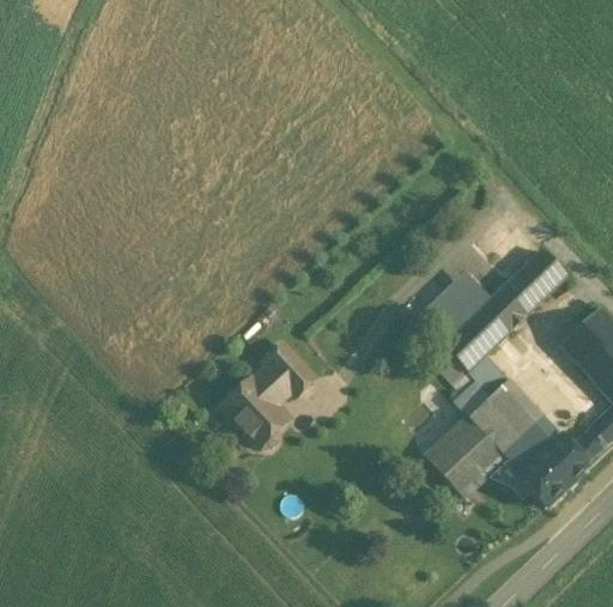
[(475,313),(443,344),(465,365),(468,370),(568,273),(542,247),(475,313)]
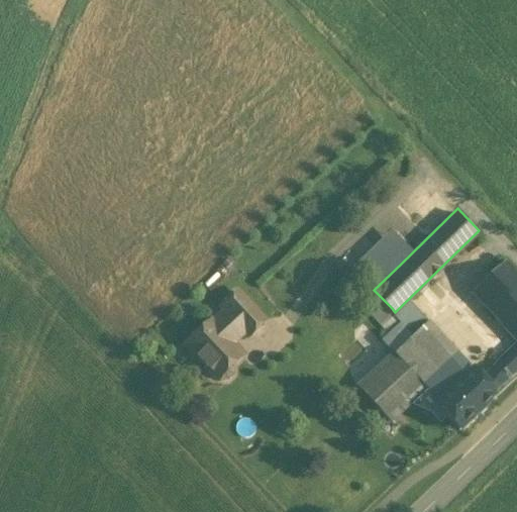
[(380,241),(352,268),(374,290),(401,264),(380,241)]
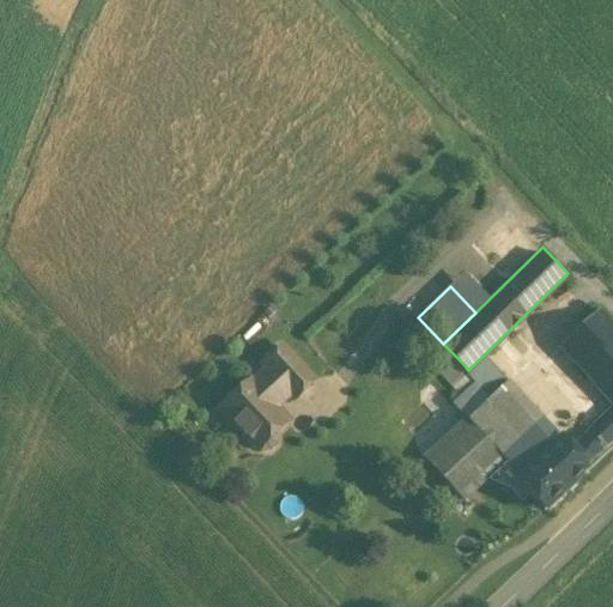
[(612,319),(600,305),(560,343),(612,399),(612,319)]
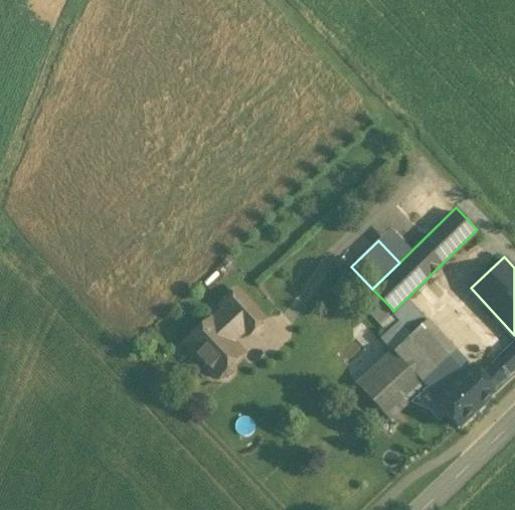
[(372,289),(360,300),(378,319),(390,307),(372,289)]
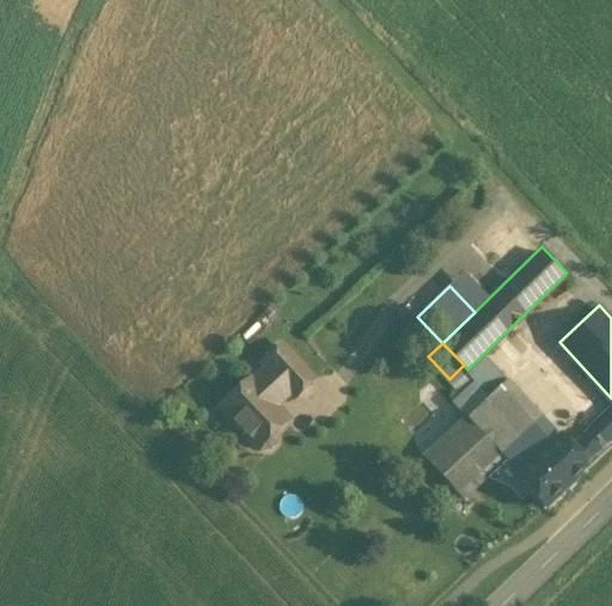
[(312,378),(280,344),(264,359),(291,387),(297,393),(312,378)]
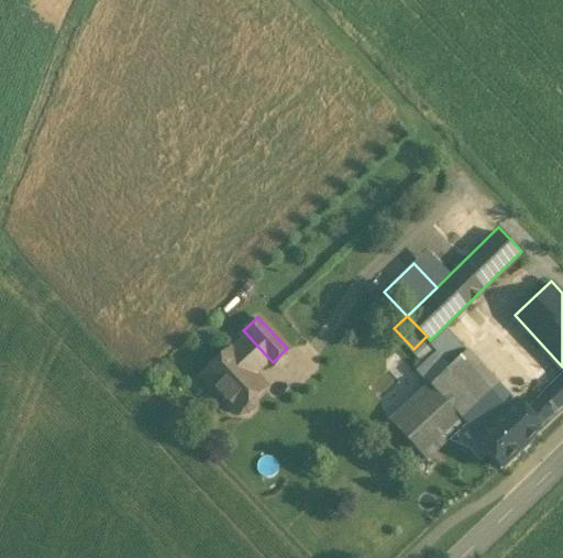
[(247,336),(231,351),(229,348),(199,375),(209,386),(216,386),(238,409),(239,408),(241,411),(247,411),(253,405),(254,398),(252,396),(264,385),(251,371),(267,357),(247,336)]
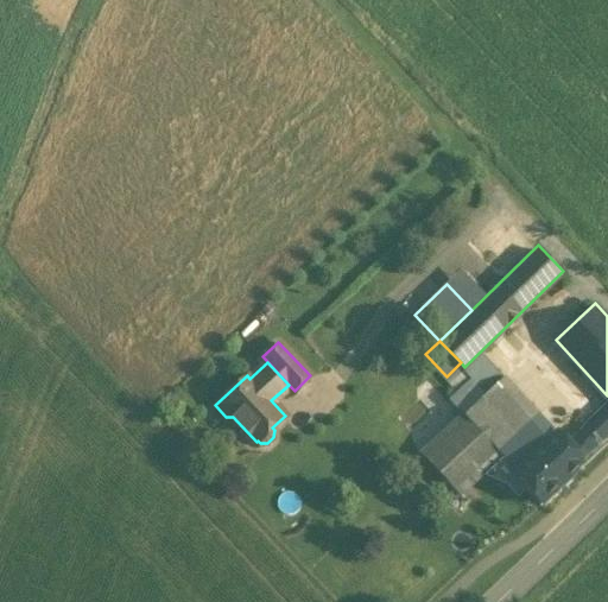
[(487,391),(472,374),(449,395),(464,412),(487,391)]
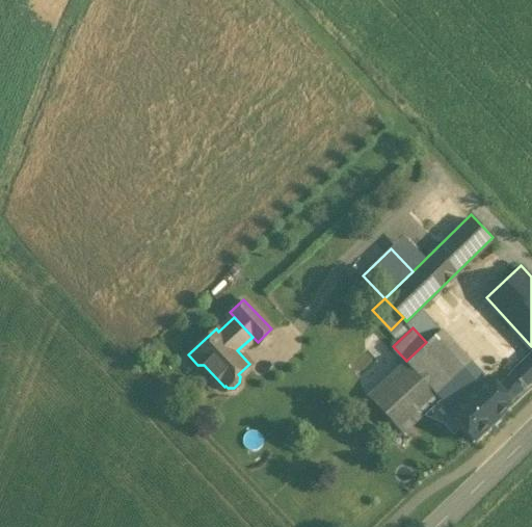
[(473,363),(441,328),(426,342),(406,361),(439,395),(473,363)]
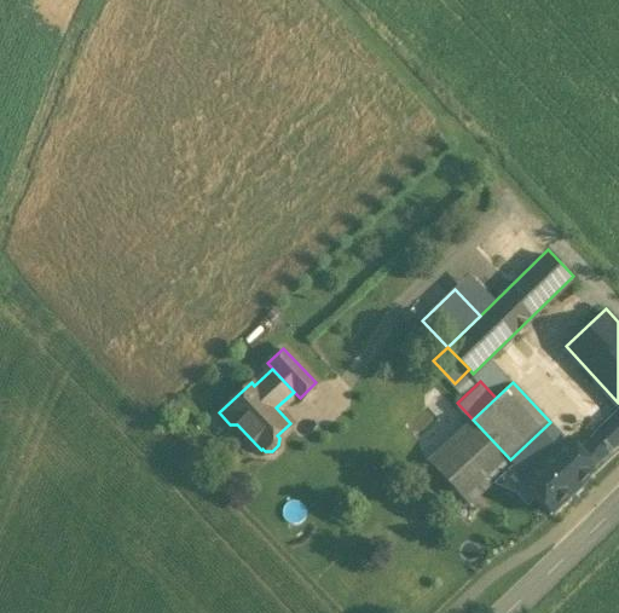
[(618,412),(578,451),(594,469),(618,446),(618,412)]
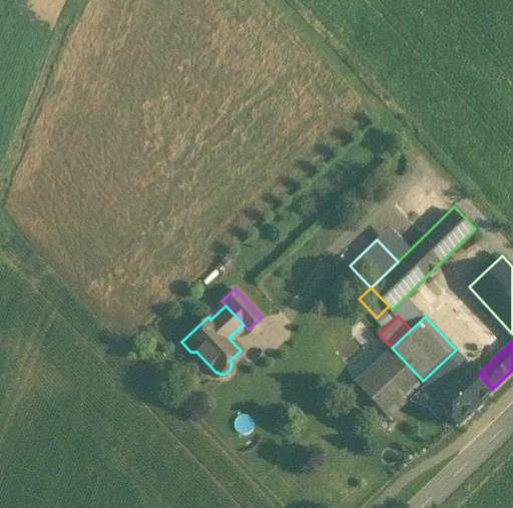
[(392,348),(356,381),(387,414),(423,381),(392,348)]
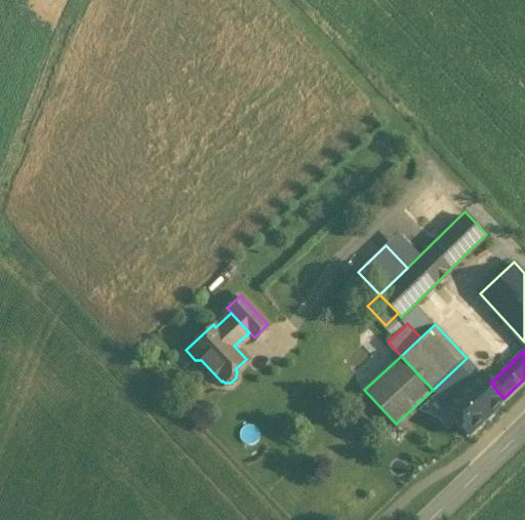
[(467,358),(433,390),(447,405),(481,373),(467,358)]
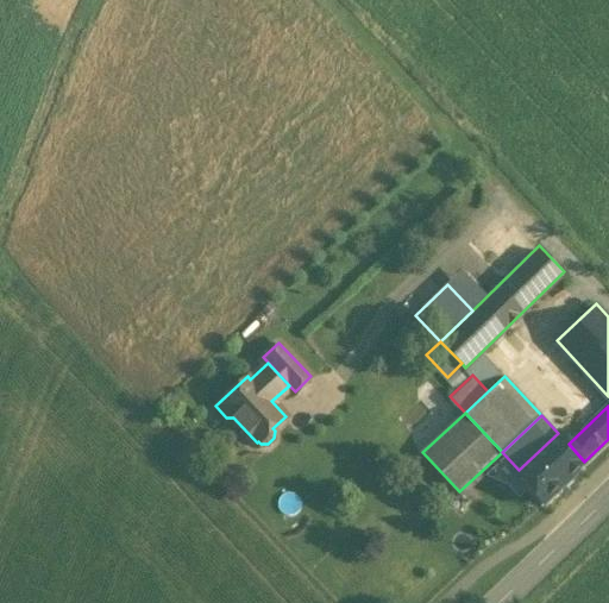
[(519,470),(514,473),(541,502),(584,462),(569,444),(558,433),(519,470)]
